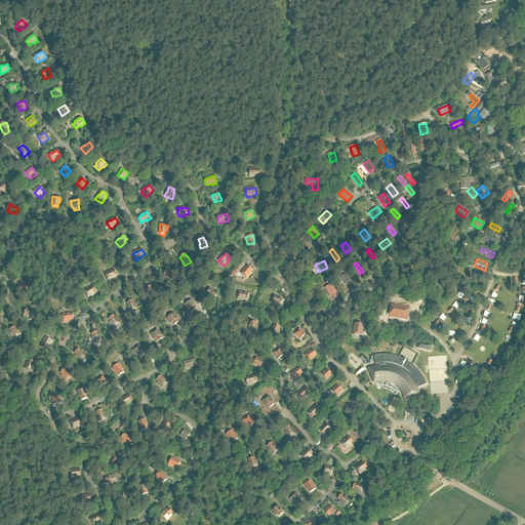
[(250,273),(252,270),(248,266),(244,271),(243,270),(240,273),(246,279),(251,273),(250,273)]
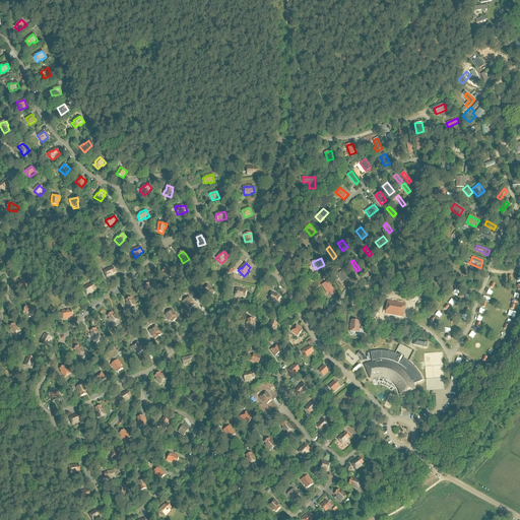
[(113,274),(116,273),(113,267),(108,270),(108,269),(104,271),(107,278),(113,275),(113,274)]
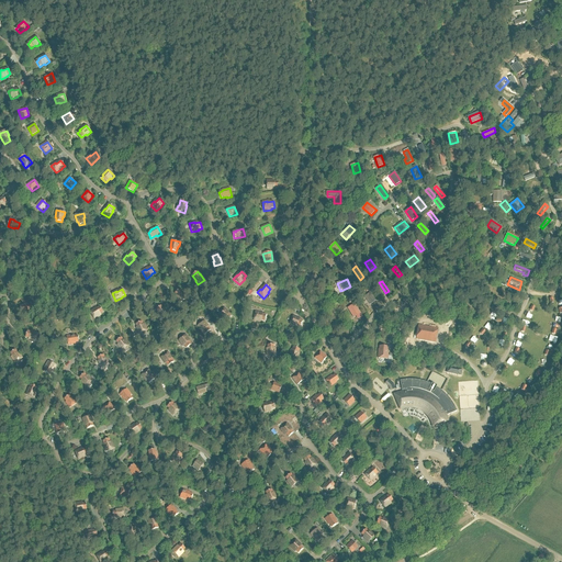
[(182,292),(180,290),(175,293),(179,298),(178,299),(181,303),(188,298),(182,291),(182,292)]
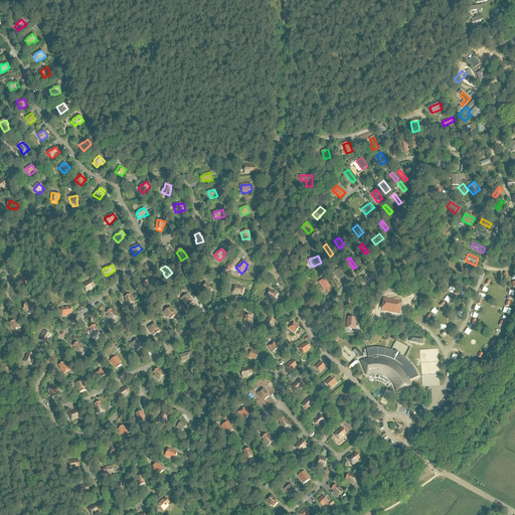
[(345,276),(340,268),(334,272),(340,280),(345,276)]
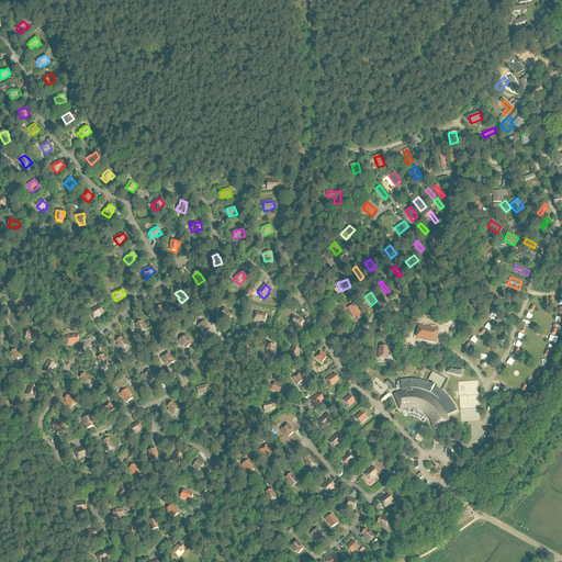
[(32,312),(31,303),(23,304),(23,305),(20,306),(21,313),(26,312),(27,313),(32,312)]
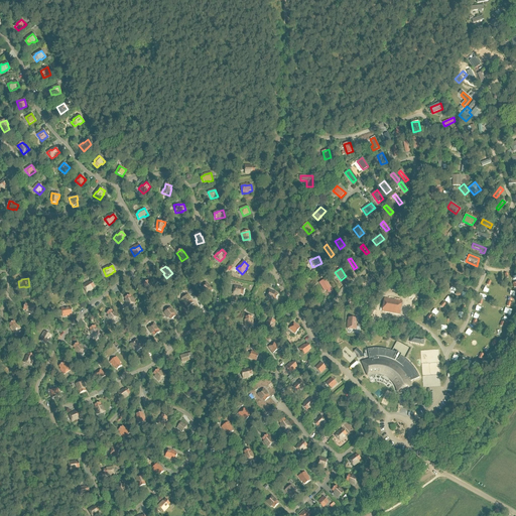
[(319,282),(326,291),(332,287),(326,278),(319,282)]
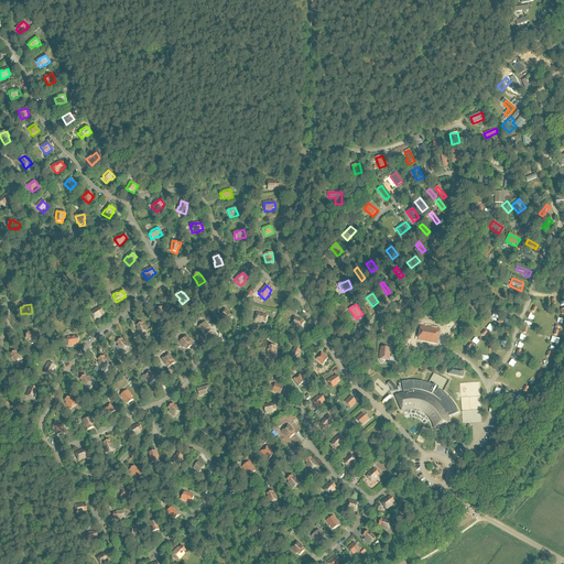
[(344,320),(347,317),(349,321),(353,320),(345,305),(338,308),(344,320)]
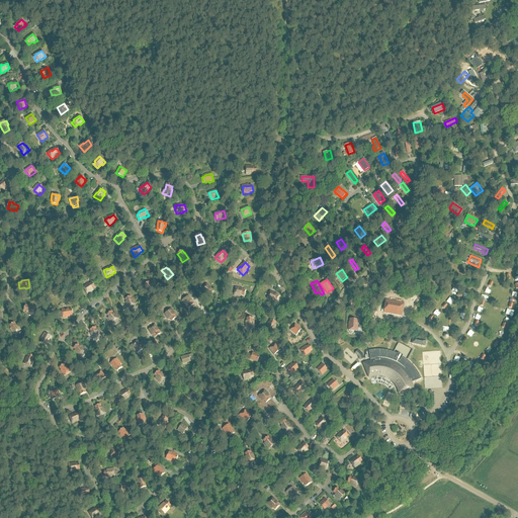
[(149,294),(156,289),(151,283),(151,284),(149,282),(144,285),(147,289),(147,290),(149,294)]
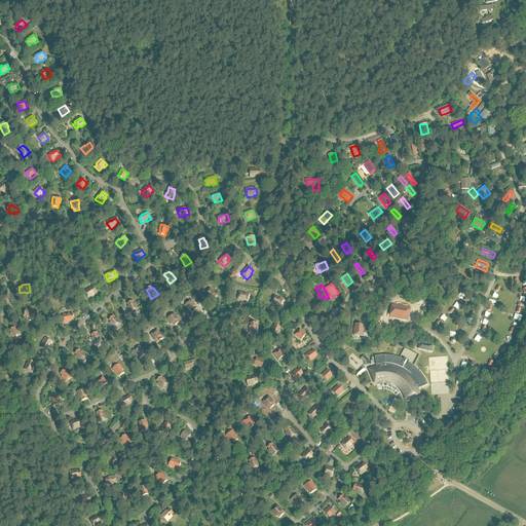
[(94,294),(97,292),(94,288),(88,291),(87,290),(84,292),(88,299),(95,295),(94,294)]
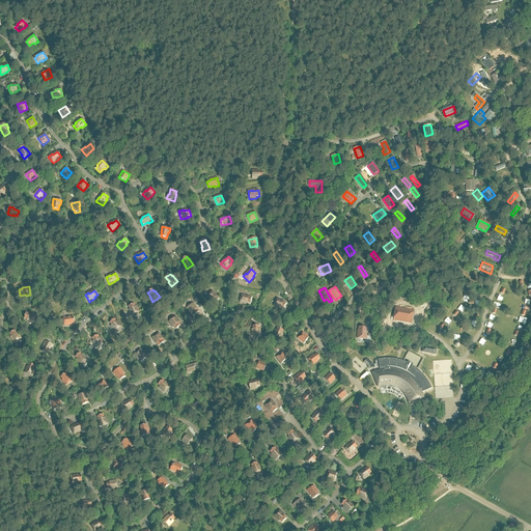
[(215,304),(219,300),(215,296),(215,295),(212,291),(206,298),(212,302),(215,304)]
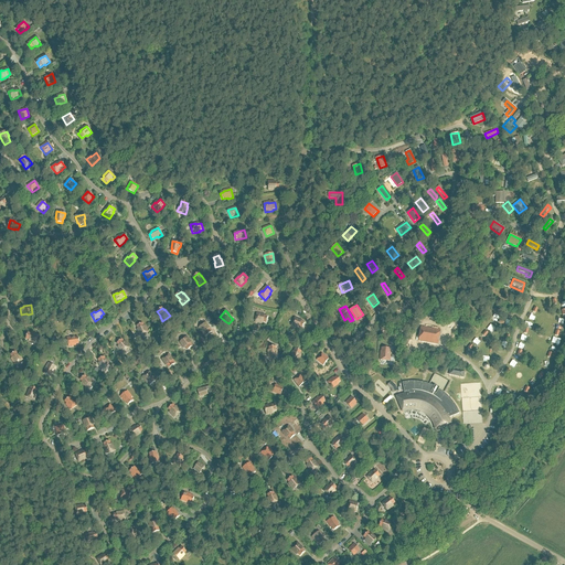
[(266,323),(267,317),(262,316),(262,315),(257,313),(255,322),(263,323),(263,322),(266,323)]
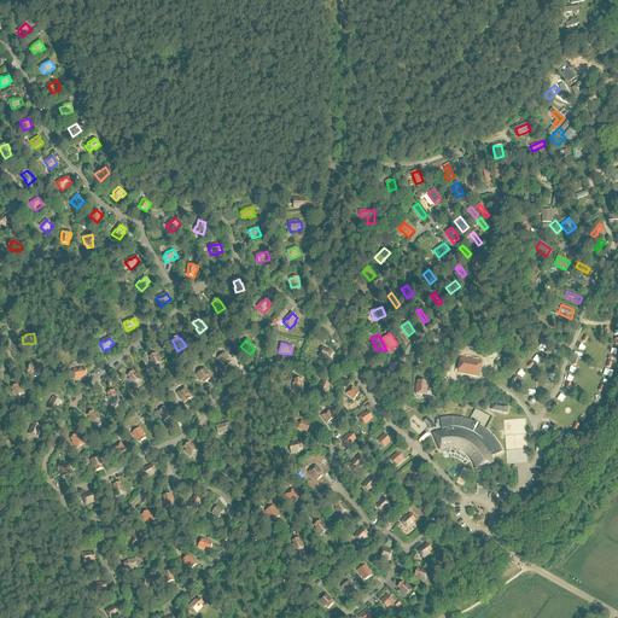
[(330,360),(333,354),(327,351),(327,350),(322,348),(319,356),(326,360),(326,359),(330,360)]
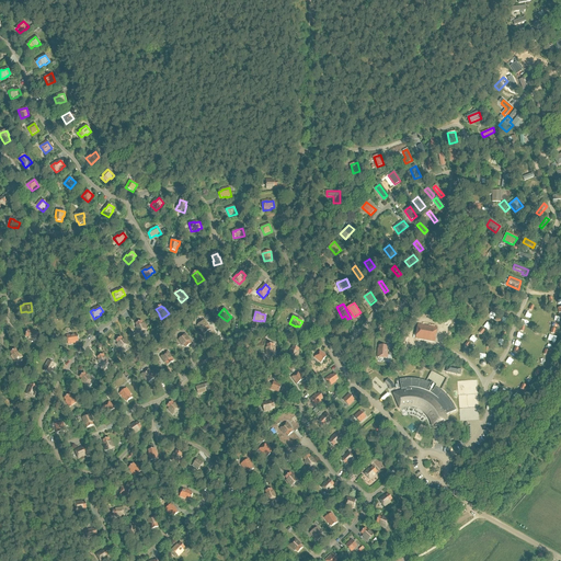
[(139,334),(147,331),(144,324),(142,324),(141,321),(136,323),(138,329),(137,330),(139,334)]
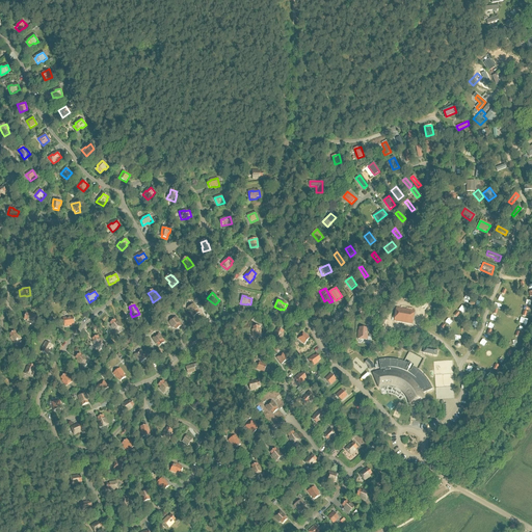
[(194,317),(198,313),(195,309),(196,308),(193,304),(187,309),(191,315),(192,314),(194,317)]
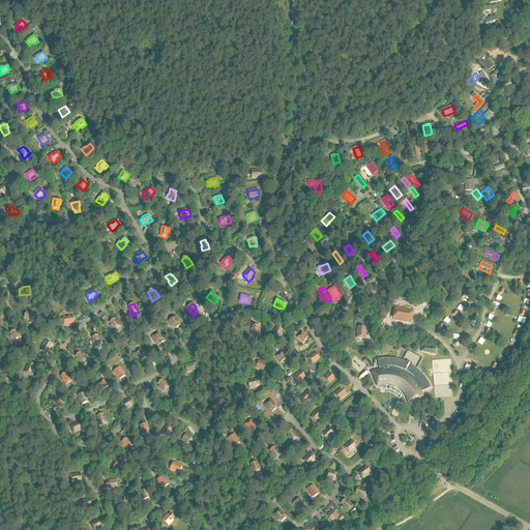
[(410,323),(413,311),(394,307),(392,320),(410,323)]
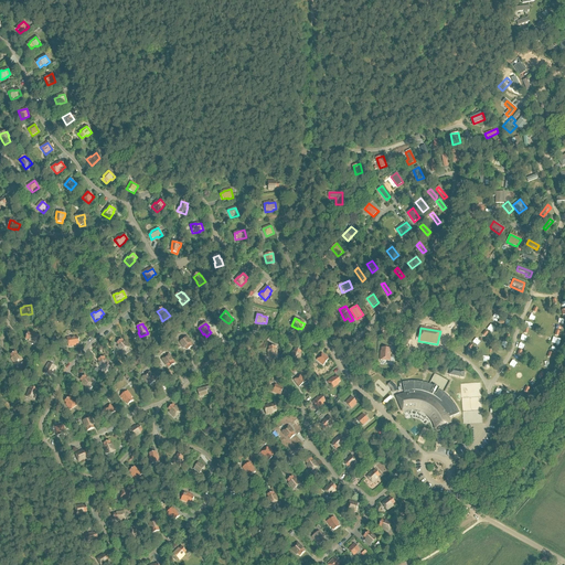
[(35,343),(39,336),(31,333),(31,334),(28,333),(25,339),(31,341),(31,342),(35,343)]
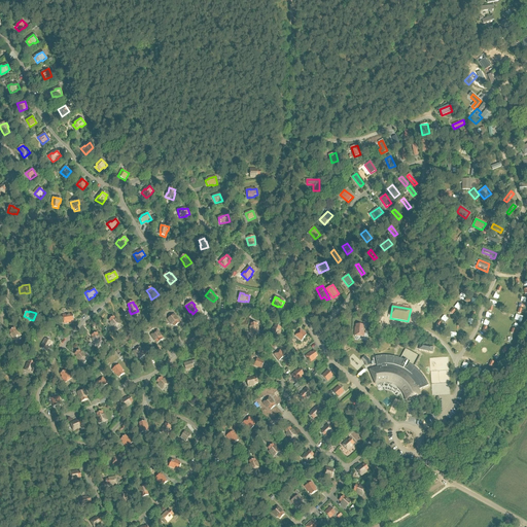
[(70,315),(69,314),(63,316),(64,323),(68,322),(68,321),(74,321),(73,315),(70,315)]
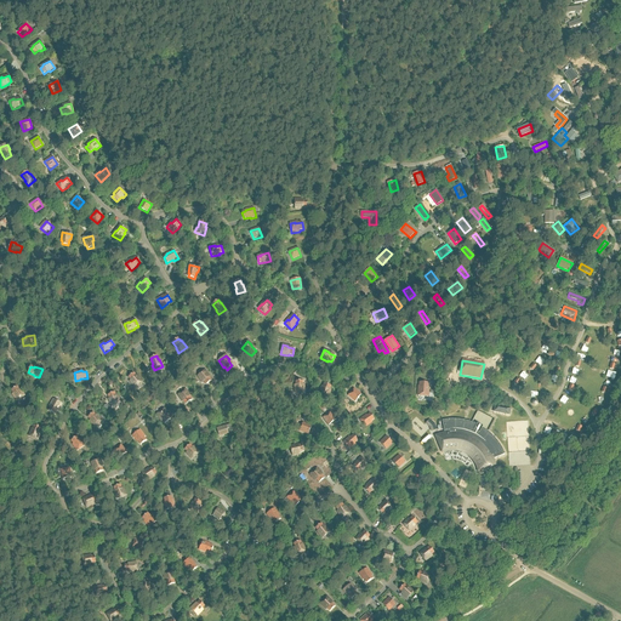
[(206,386),(211,381),(208,376),(209,375),(205,371),(198,376),(203,383),(204,382),(206,386)]
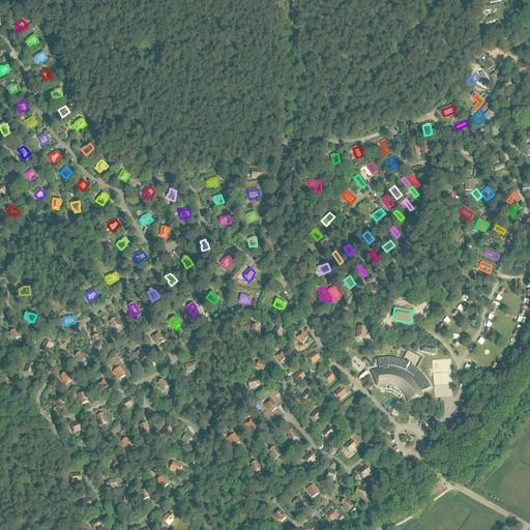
[(115,331),(121,326),(117,321),(116,321),(114,319),(110,322),(113,327),(112,327),(115,331)]
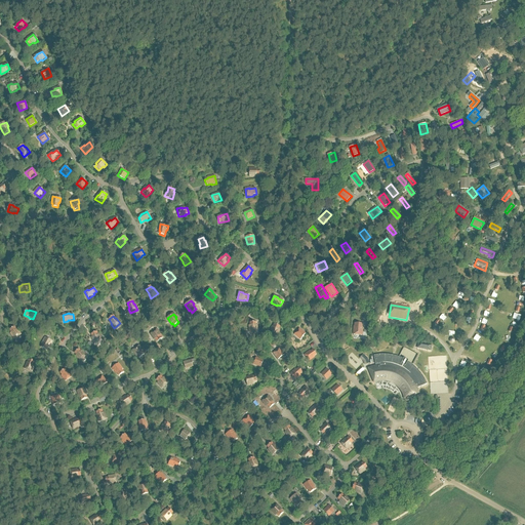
[(256,328),(255,322),(250,322),(250,326),(249,326),(249,332),(257,332),(257,328),(256,328)]
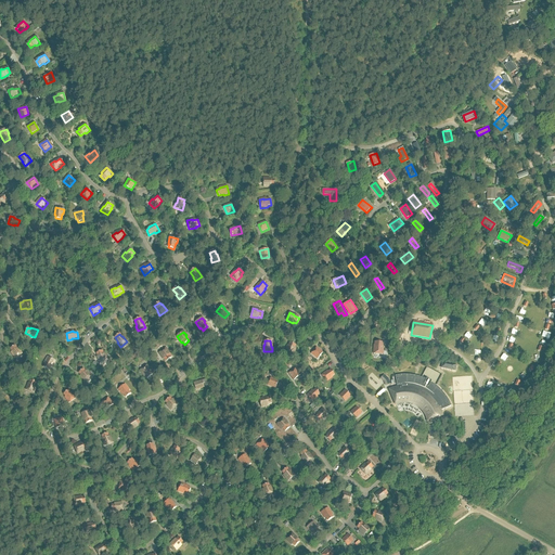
[(295,348),(296,345),(289,343),(287,348),(286,348),(285,352),(293,356),(295,349),(295,348)]
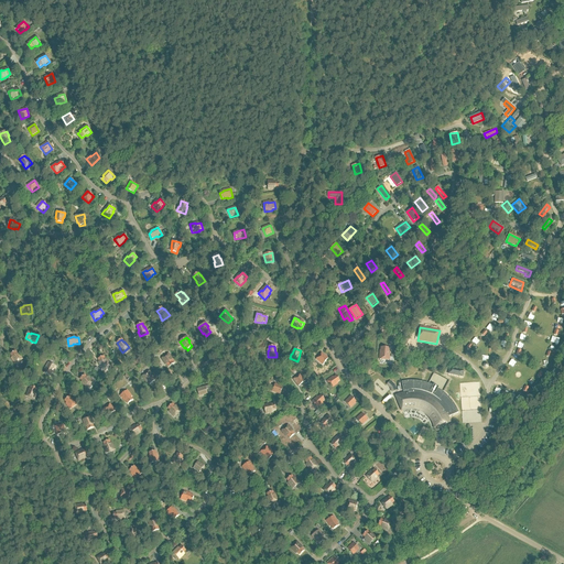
[(389,361),(389,351),(388,351),(388,348),(382,348),(382,353),(380,353),(380,360),(389,361)]
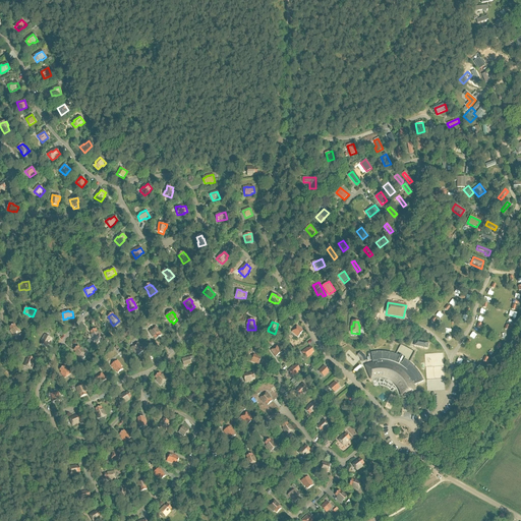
[(14,337),(20,332),(17,327),(16,327),(14,325),(9,328),(12,332),(11,333),(14,337)]
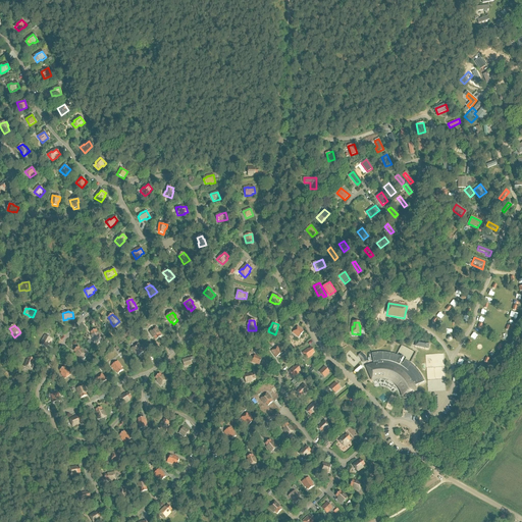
[(299,337),(304,331),(298,326),(293,332),(299,337)]
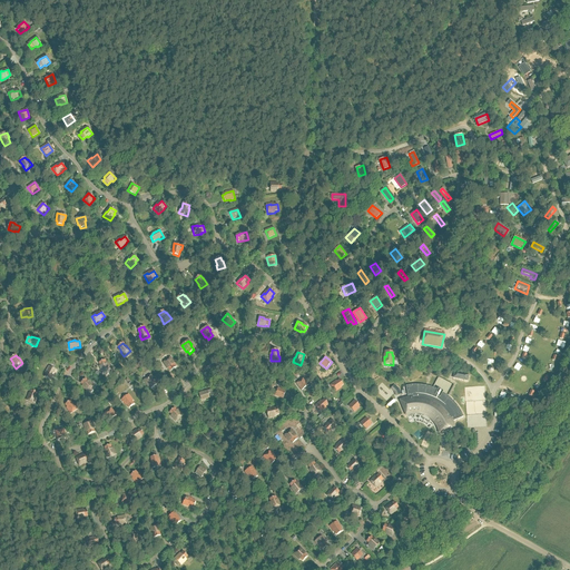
[(170,371),(176,367),(173,362),(174,362),(170,357),(164,363),(168,369),(170,371)]
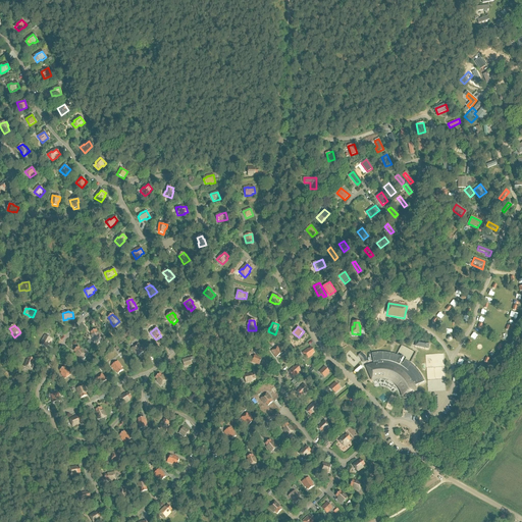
[(94,342),(101,338),(98,332),(97,332),(96,329),(91,332),(93,337),(92,337),(94,342)]
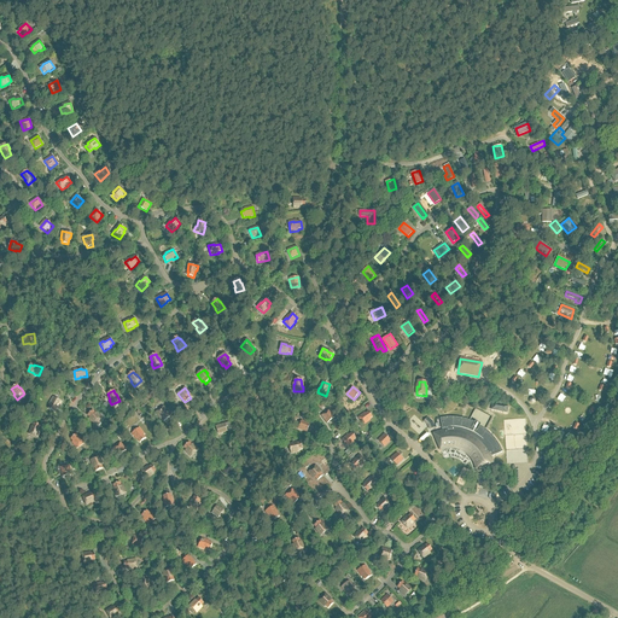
[(59,407),(62,402),(53,397),(50,404),(51,406),(48,409),(54,412),(58,407),(59,407)]
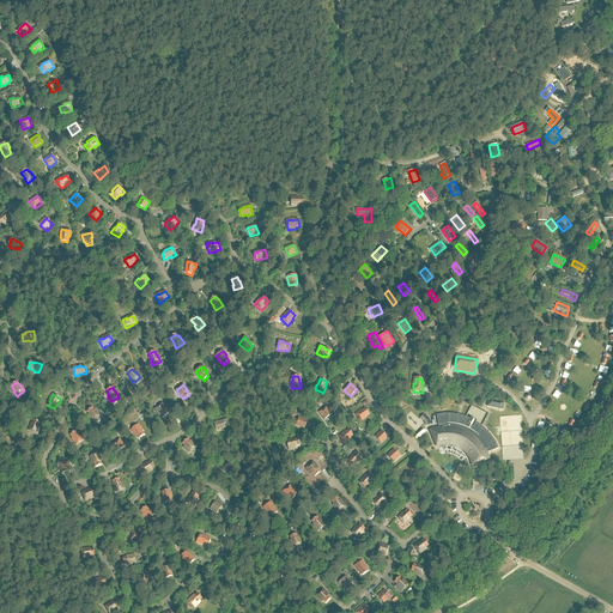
[(163,418),(169,414),(164,408),(165,408),(162,404),(155,410),(159,416),(161,416),(163,418)]
